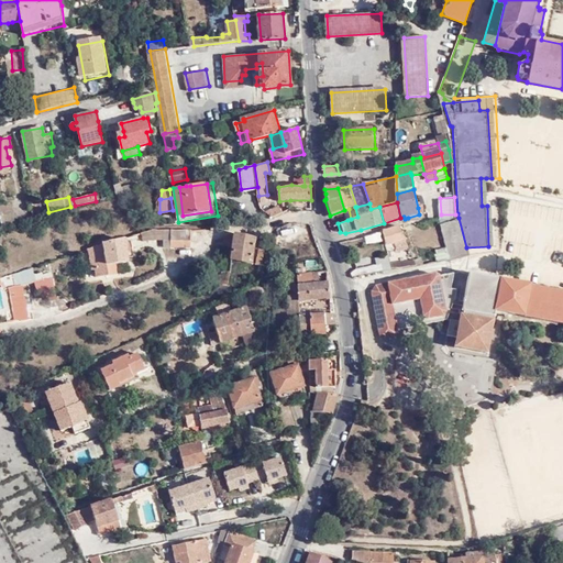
[(265,212),(272,218),(283,212),(279,206),(265,212)]
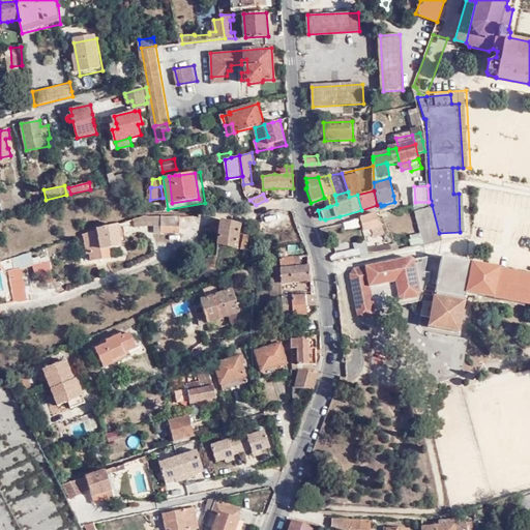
[(10,195),(0,197),(0,209),(1,214),(15,211),(10,195)]
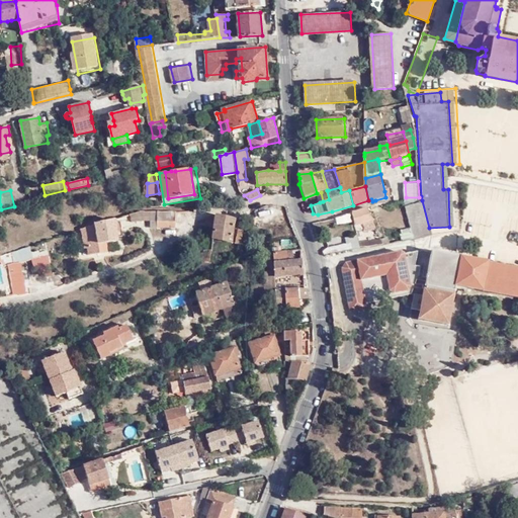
[(405,200),(414,238),(431,232),(429,228),(422,200),(421,196),(419,197),(405,200)]
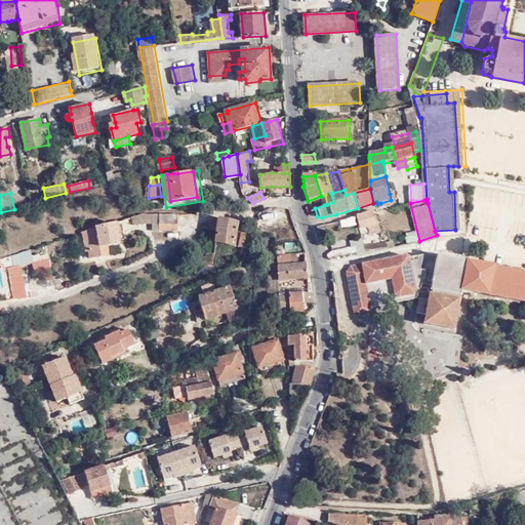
[(375,210),(357,215),(360,229),(368,227),(370,234),(381,231),(375,210)]
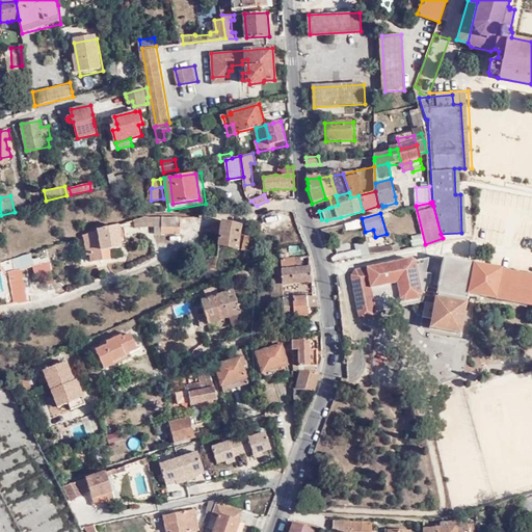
[(180,227),(181,216),(147,215),(132,220),(134,228),(143,225),(147,225),(153,225),(153,233),(180,234),(180,227)]
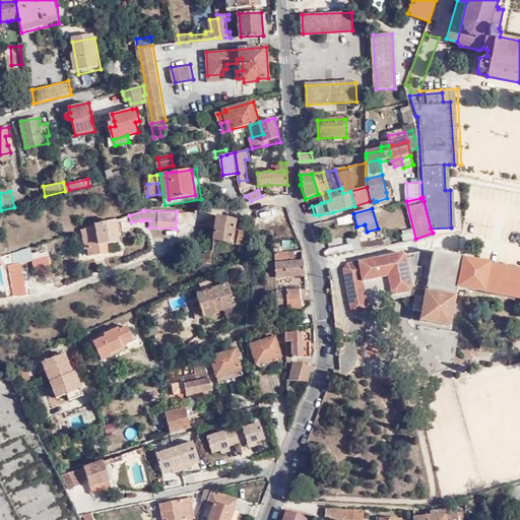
[(215,216),(207,218),(205,228),(214,231),(212,241),(232,244),(236,220),(219,216),(217,216),(215,216)]
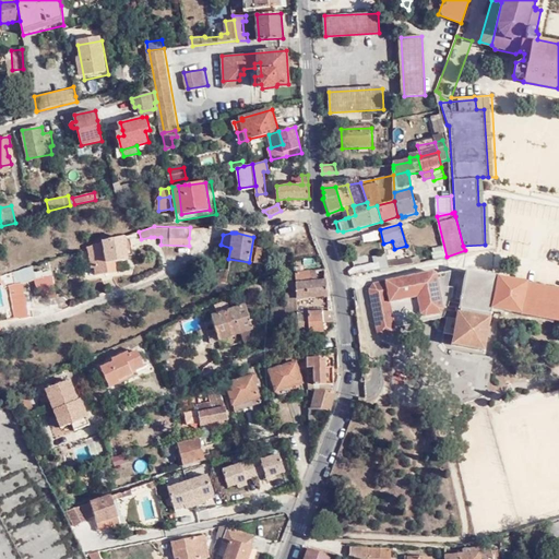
[(361,242),(378,240),(377,233),(360,235),(361,242)]
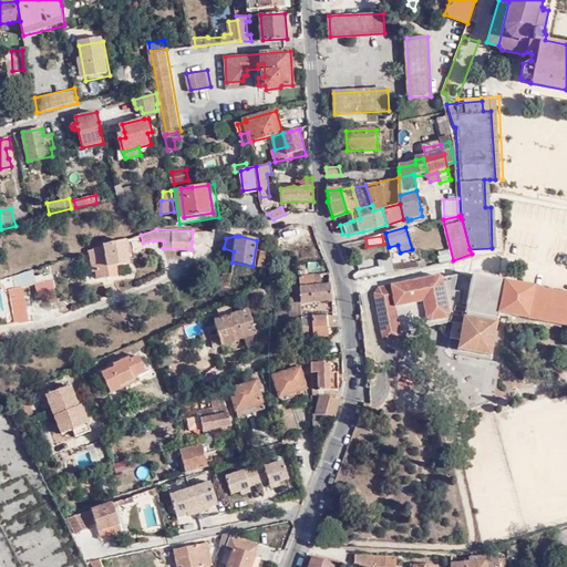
[(127,250),(125,239),(89,250),(91,270),(95,270),(96,277),(117,274),(116,265),(129,264),(127,257),(134,257),(133,250),(127,250)]
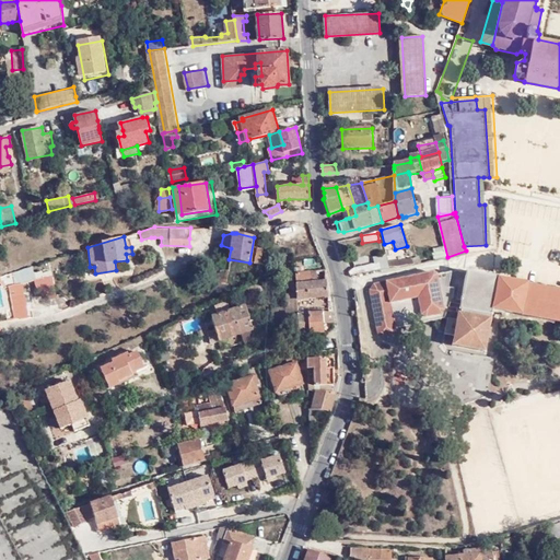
[(443,248),(433,248),(434,259),(444,258),(443,248)]
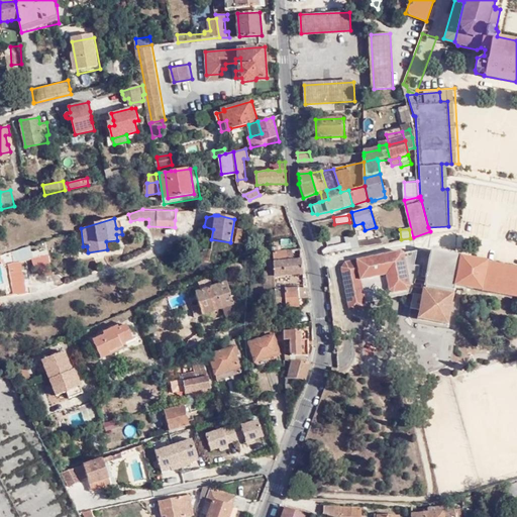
[(379,239),(358,242),(359,247),(378,244),(389,242),(387,236),(379,239)]
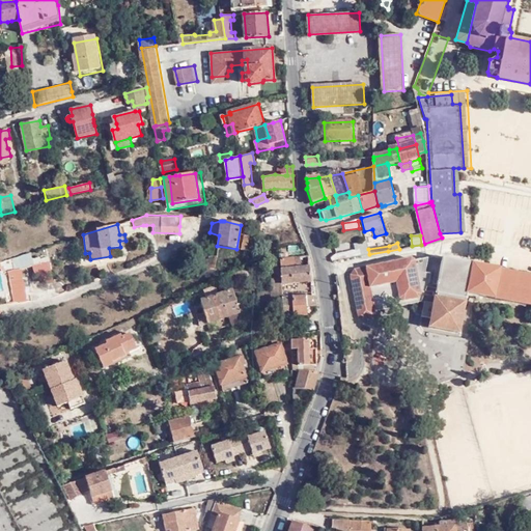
[(346,258),(361,256),(359,250),(344,253),(346,258)]
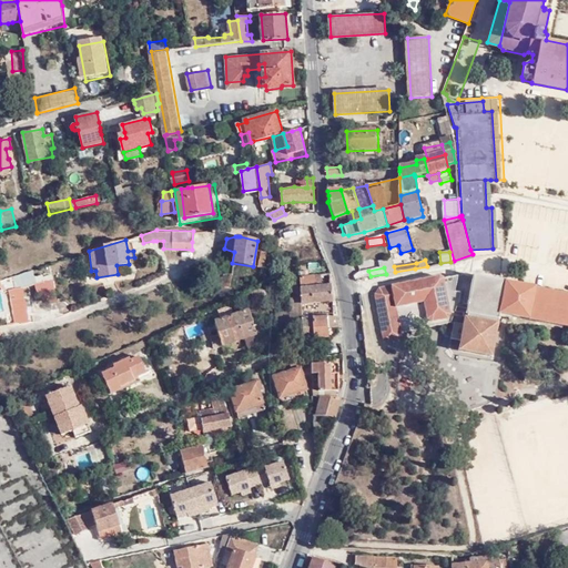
[(33,270),(14,275),(17,287),(23,286),(24,286),(37,283),(33,270)]
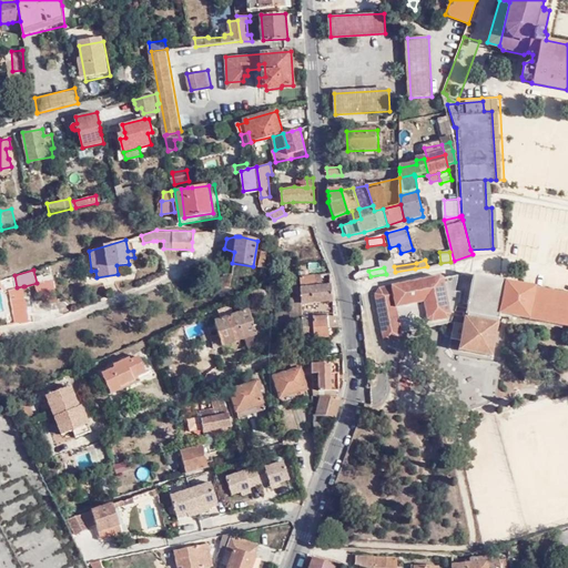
[(467,315),(460,347),(494,354),(500,317),(501,312),(507,281),(505,280),(469,273),(467,273),(459,310),(469,312),(468,316),(467,315)]
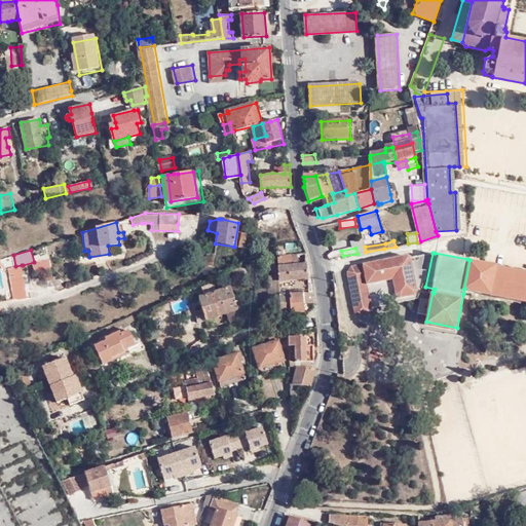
[(212,276),(214,267),(216,255),(207,254),(203,266),(203,275),(212,276)]
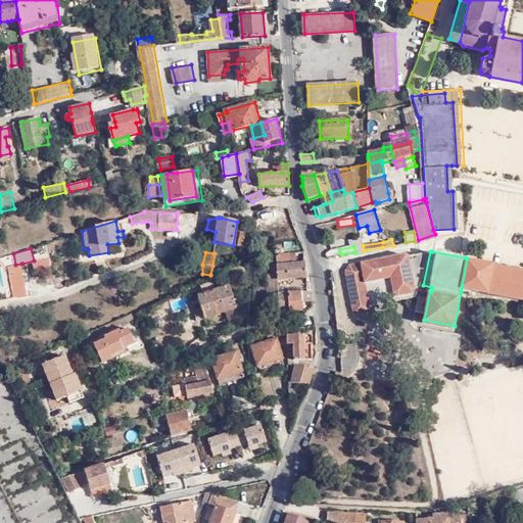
[(3,267),(15,265),(13,253),(1,257),(2,263),(3,267)]
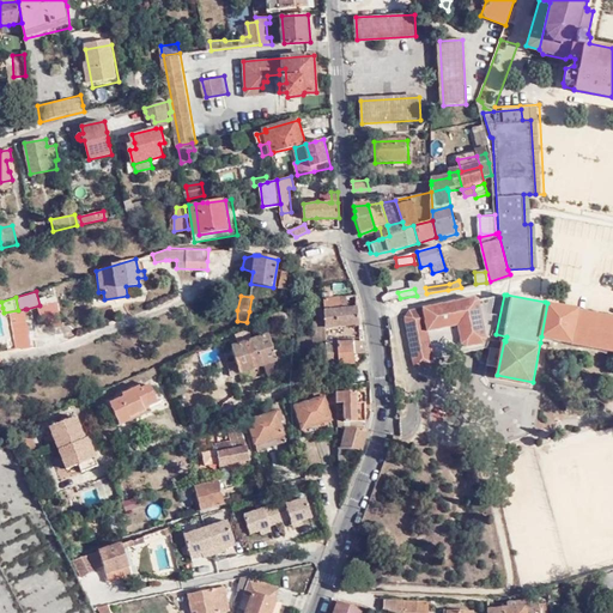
[(474,297),(410,309),(405,316),(414,364),(419,368),(430,366),(434,362),(432,358),(428,331),(457,325),(462,344),(466,346),(483,343),(485,339),(490,340),(493,340),(497,315),(491,314),(493,297),(479,299),(474,297)]
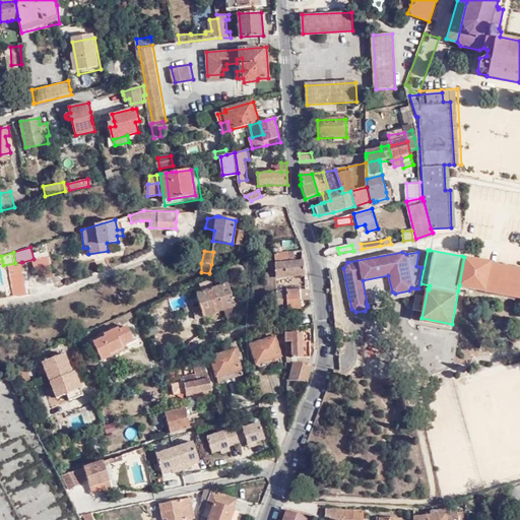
[(290,253),(274,254),(275,263),(291,262),(290,253)]
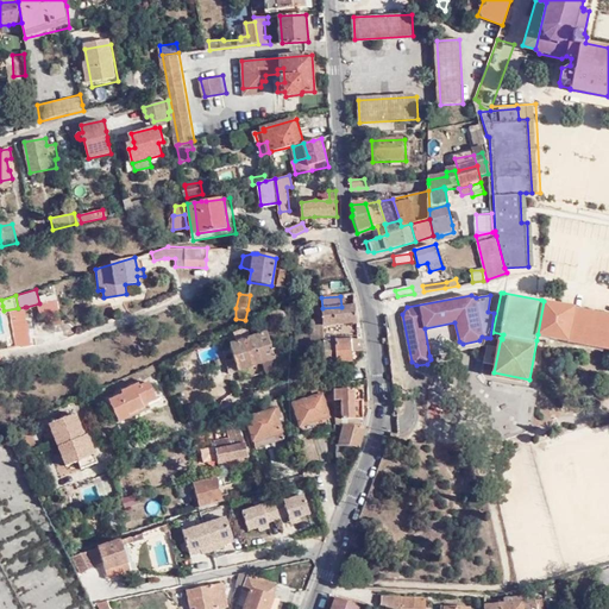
[(544,301),(538,334),(608,347),(608,314),(575,308),(575,306),(544,301)]
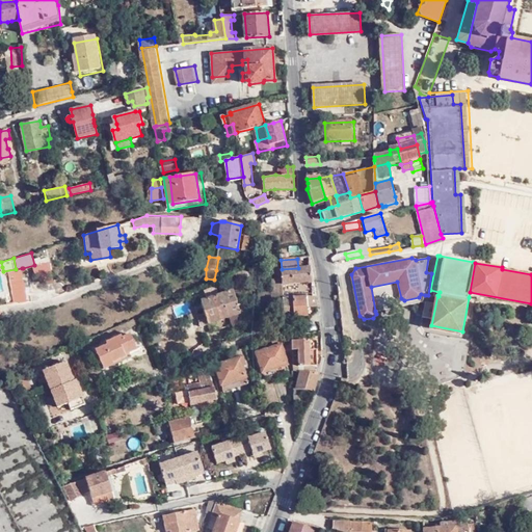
[(282,270),(282,277),(283,285),(312,283),(311,267),(298,268),(282,269),(282,270)]
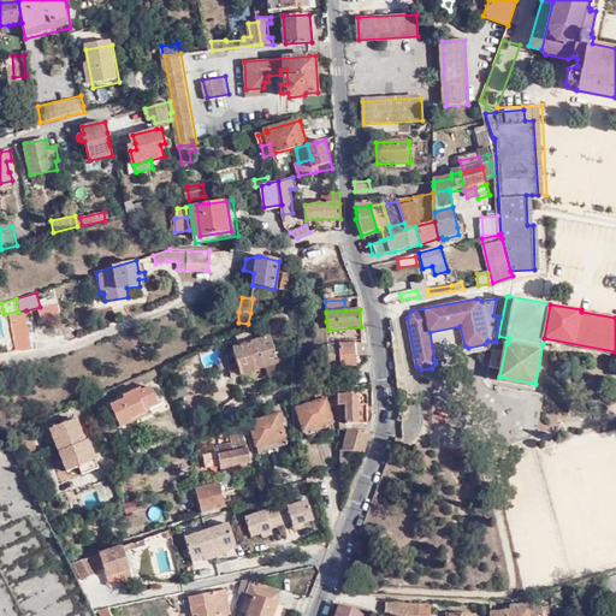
[(30,345),(25,311),(18,312),(4,314),(5,329),(6,336),(9,349),(30,345)]
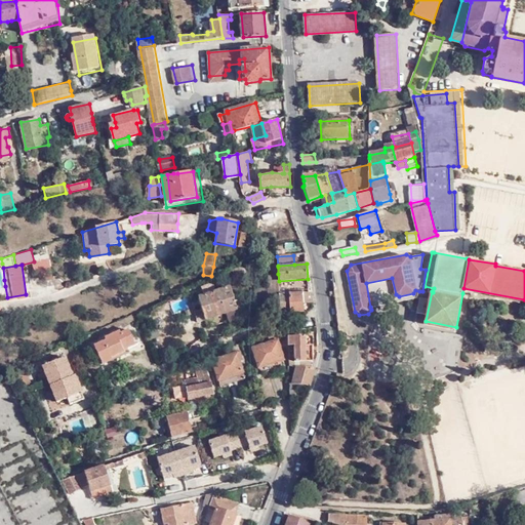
[(278,294),(278,274),(278,267),(274,265),(271,265),(271,276),(268,276),(269,295),(278,294)]
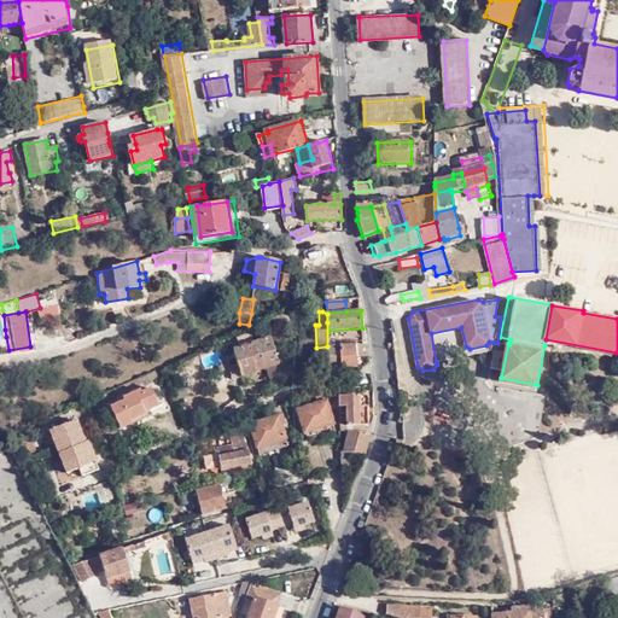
[(286,315),(277,318),(278,327),(287,325),(286,315)]
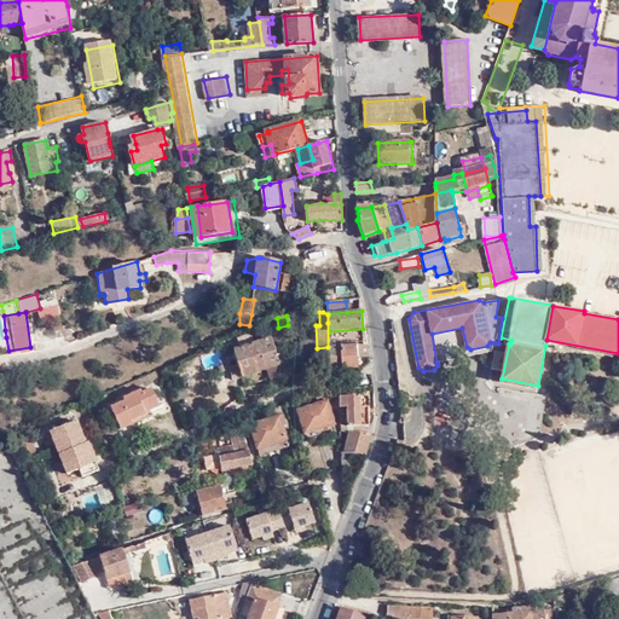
[(462,328),(432,334),(437,362),(491,351),(495,343),(490,342),(487,346),(470,350),(467,347),(462,328)]
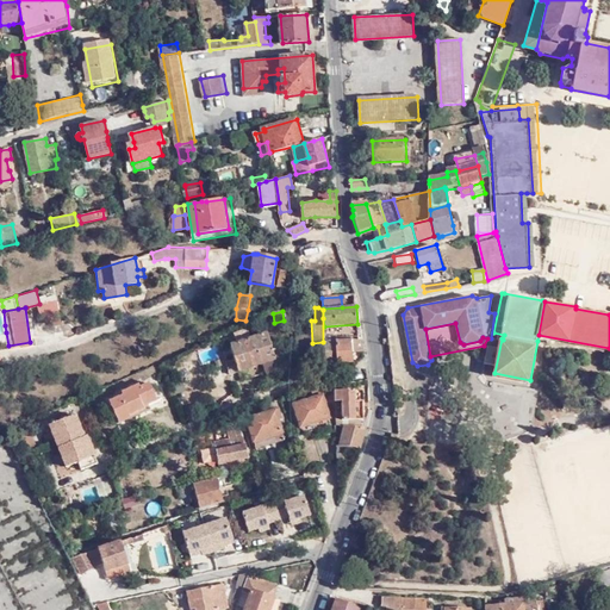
[(262,363),(274,360),(275,360),(267,334),(254,338),(262,363)]
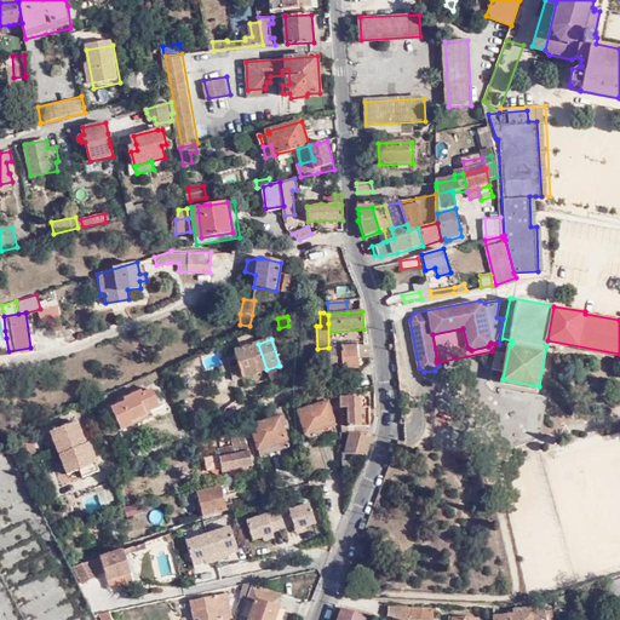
[(242,378),(267,369),(258,344),(234,351),(240,371),(230,373),(233,383),(244,380),(242,378)]
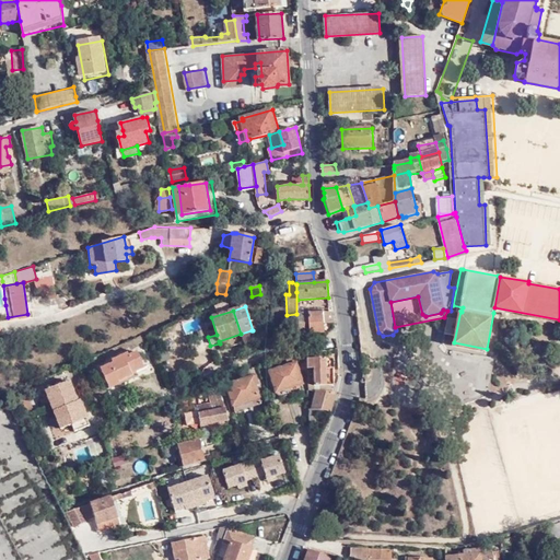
[(310,333),(310,313),(299,313),(299,330),(299,333),(310,333)]
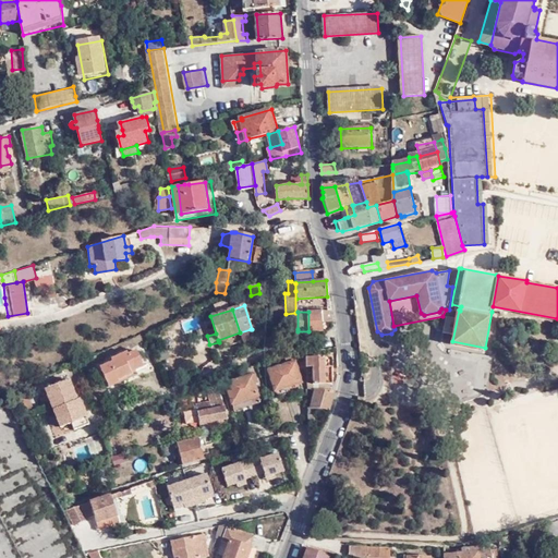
[(327,312),(308,312),(308,331),(324,330),(323,322),(332,322),(332,312),(327,312)]
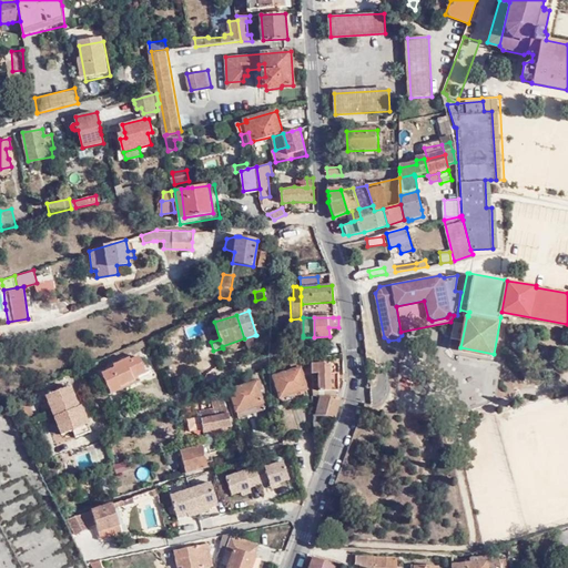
[(259,345),(255,335),(244,338),(247,348),(259,345)]
